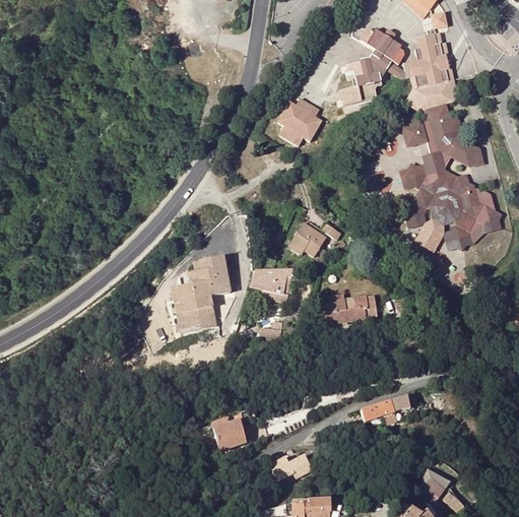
[(404,0),(424,17),(436,0),(404,0)]
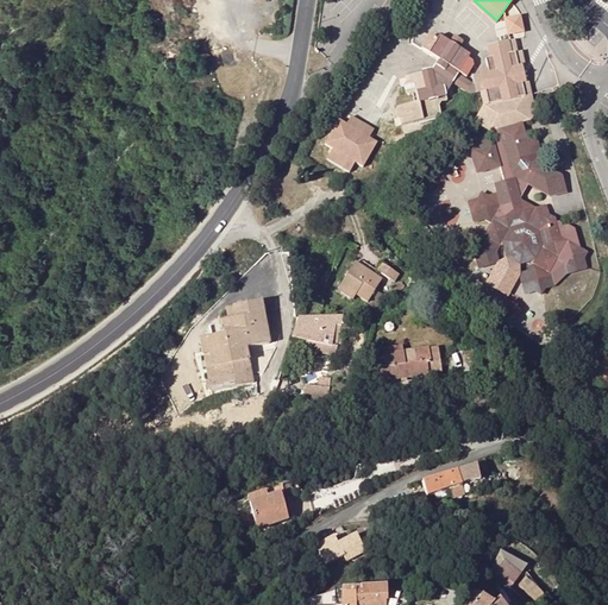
[(520,14),(506,18),(509,32),(524,30),(520,14)]
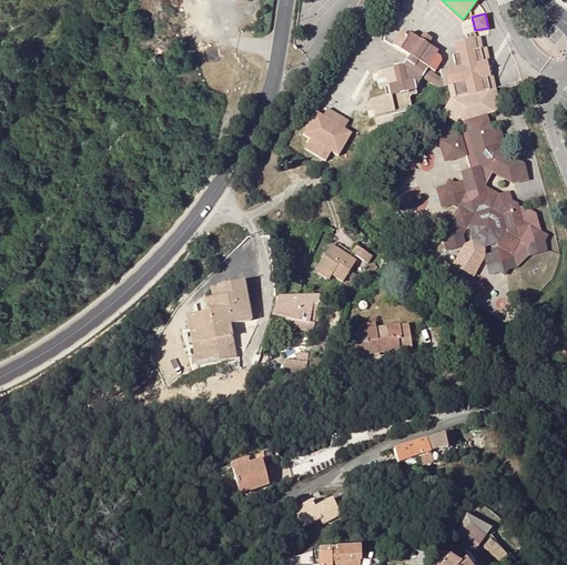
[(424,30),(421,37),(429,42),(433,36),(424,30)]
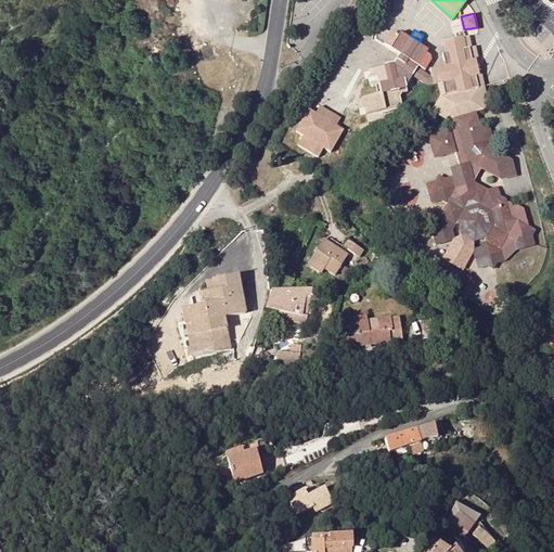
[(369,76),(370,81),(374,85),(378,84),(381,91),(375,92),(364,94),(361,99),(362,104),(365,106),(370,105),(371,110),(402,102),(401,93),(403,90),(408,89),(407,84),(413,74),(419,65),(420,63),(426,67),(434,54),(427,50),(429,48),(420,41),(411,36),(401,30),(400,34),(396,30),(391,33),(385,42),(400,52),(404,54),(398,64),(394,63),(374,66),(375,73),(371,73),(369,76)]
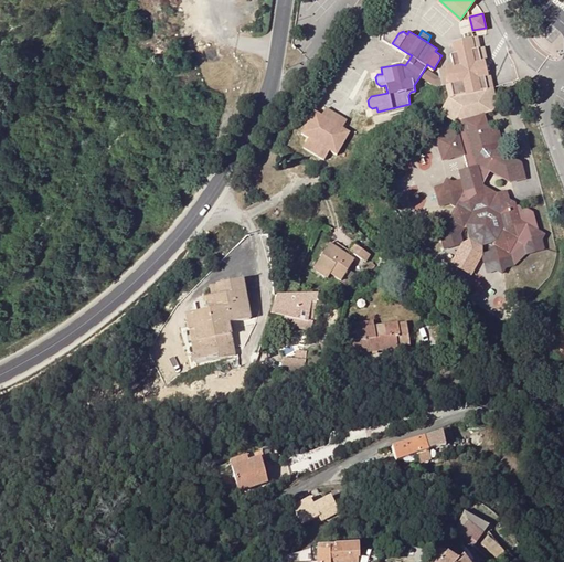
[(488,87),(489,86),(486,73),(488,73),(485,60),(483,60),(480,46),(475,48),(475,45),(477,44),(475,39),(472,40),(472,36),(453,41),(455,52),(451,53),(454,63),(447,64),(447,67),(450,83),(454,94),(488,87)]
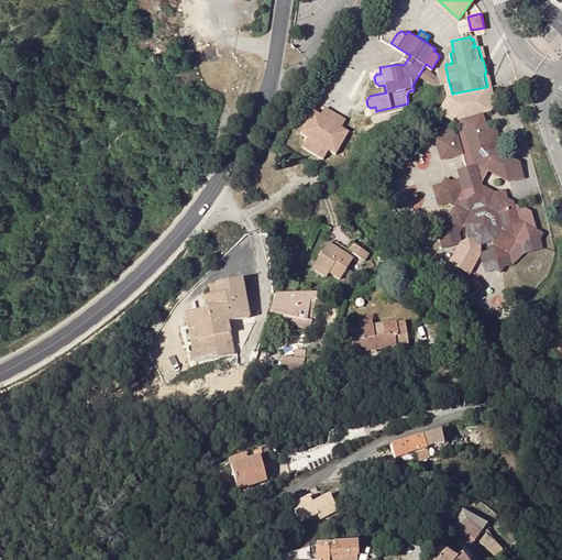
[(404,65),(410,55),(406,53),(399,64),(404,65)]
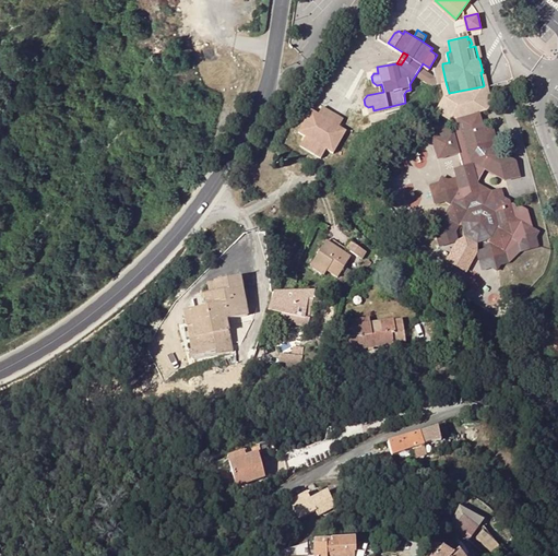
[(441,83),(446,82),(442,67),(436,69),(437,74),(422,66),(416,74),(432,84),(441,83)]
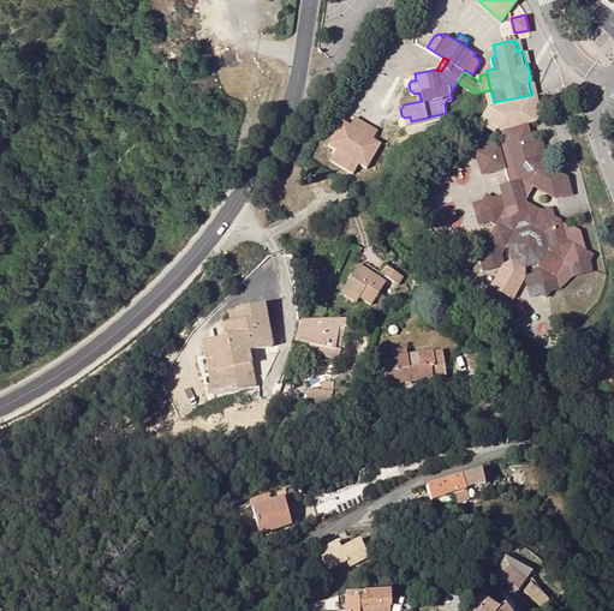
[(532,94),(531,95),(537,119),(546,103),(540,100),(538,93),(532,94)]
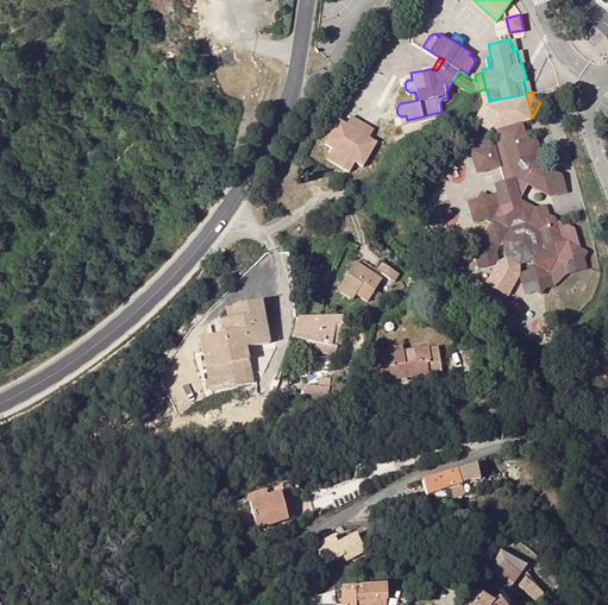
[(528,137),(524,120),(532,118),(526,94),(489,101),(499,139),(470,147),(477,170),(500,164),(505,180),(496,182),(499,191),(489,194),(482,190),(478,196),(470,200),(474,220),(486,216),(491,220),(486,233),(471,237),(474,246),(470,252),(477,257),(480,266),(500,260),(497,251),(500,244),(505,243),(508,254),(521,262),(537,257),(531,269),(520,272),(526,291),(537,289),(543,291),(546,285),(556,283),(552,269),(557,257),(565,260),(568,271),(588,265),(585,256),(589,250),(581,245),(575,225),(569,221),(563,224),(564,220),(559,218),(558,219),(556,219),(558,216),(549,210),(547,203),(537,206),(533,210),(519,202),(521,196),(518,184),(521,178),(530,182),(539,164),(546,163),(538,134),(528,137)]
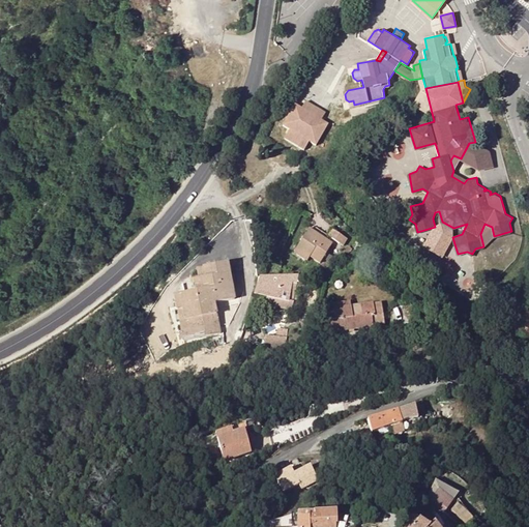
[(416,115),(409,128),(434,121),(425,88),(412,112),(416,115)]
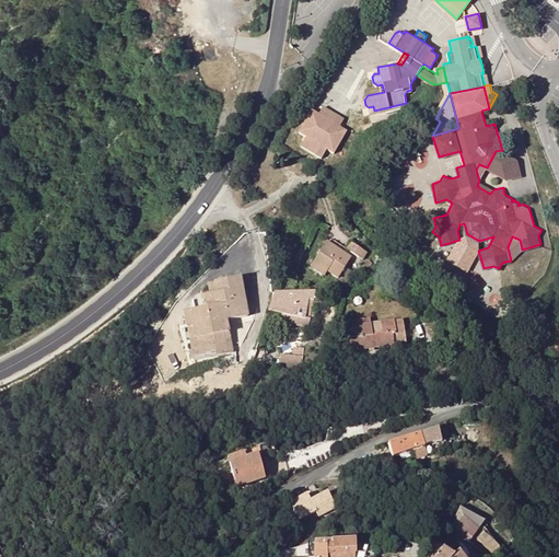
[(323,112),(314,106),(300,129),(309,135),(304,143),(323,154),(328,146),(335,150),(350,127),(341,123),(346,115),(327,104),(323,112)]
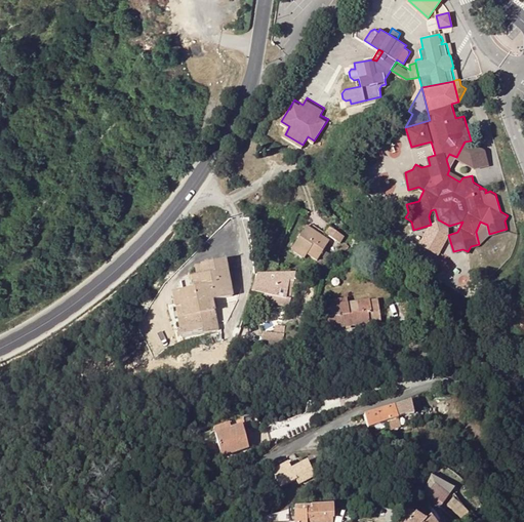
[(465,142),(456,157),(474,167),(489,163),(485,150),(471,141),(465,142)]
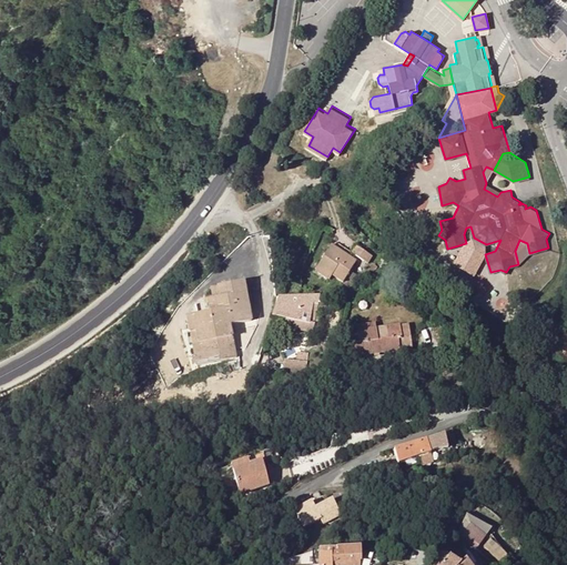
[(486,167),(483,172),(486,183),(494,170),(486,167)]
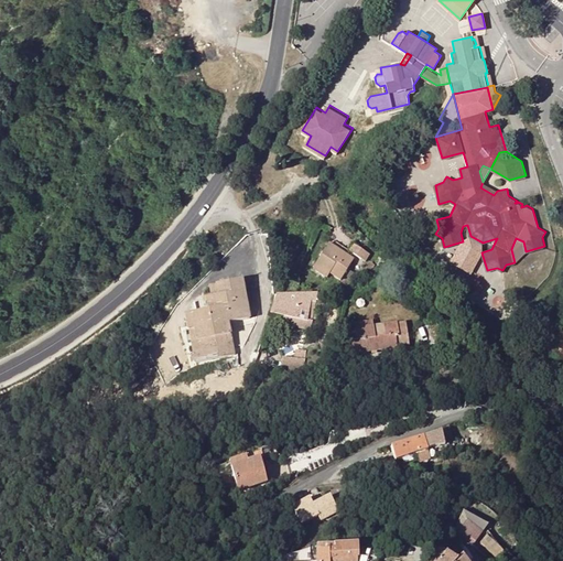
[(494,195),(497,191),(484,183),(483,182),(480,187),(494,195)]
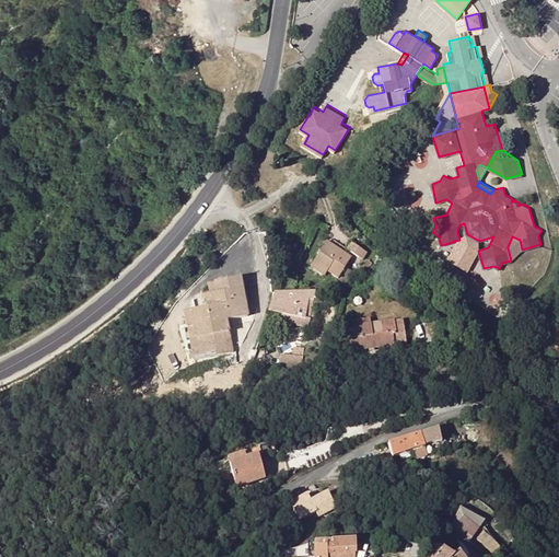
[(352,254),(328,239),(312,263),(326,271),(328,267),(339,275),(352,254)]
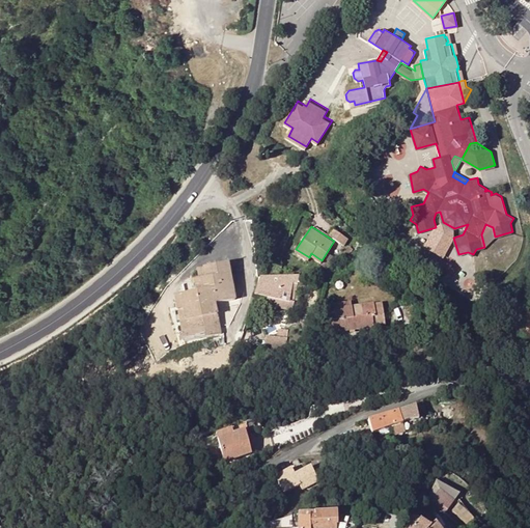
[(349,237),(333,226),(329,232),(344,243),(349,237)]
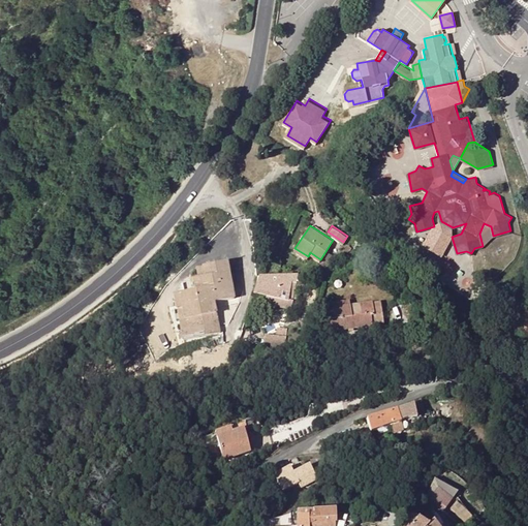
[(196,266),(198,276),(195,277),(197,288),(175,294),(183,337),(220,330),(215,301),(235,297),(228,260),(196,266)]
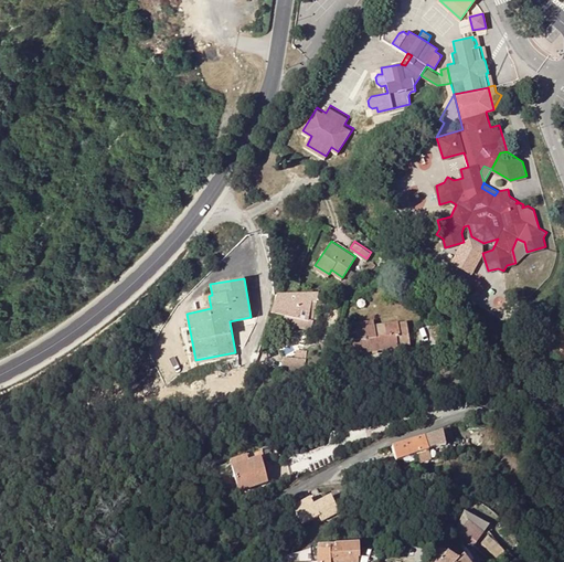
[(302,297),(300,303),(275,298),(272,310),(287,314),(309,317),(312,298),(302,297)]
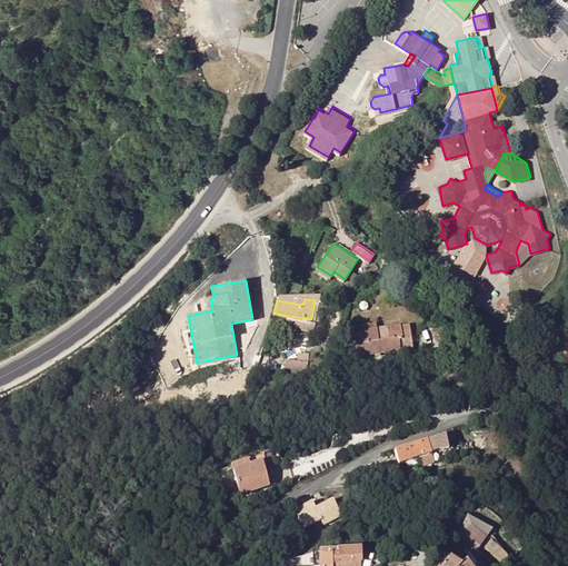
[(309,327),(311,319),(289,316),(287,324),(309,327)]
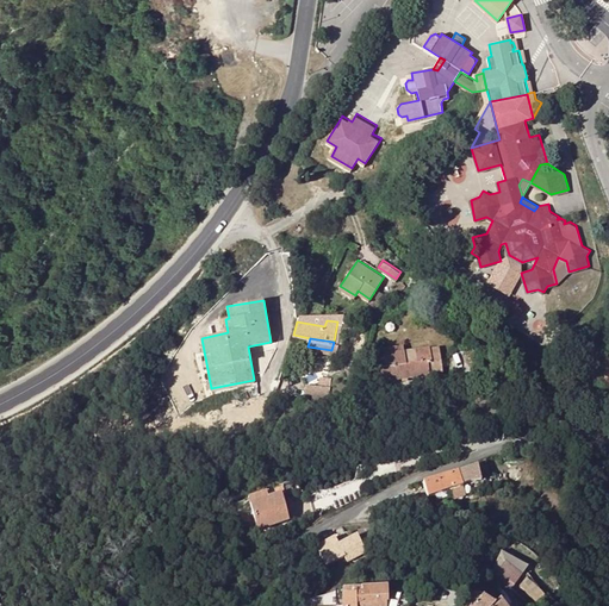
[(404,350),(380,353),(384,379),(443,370),(440,345),(404,350)]
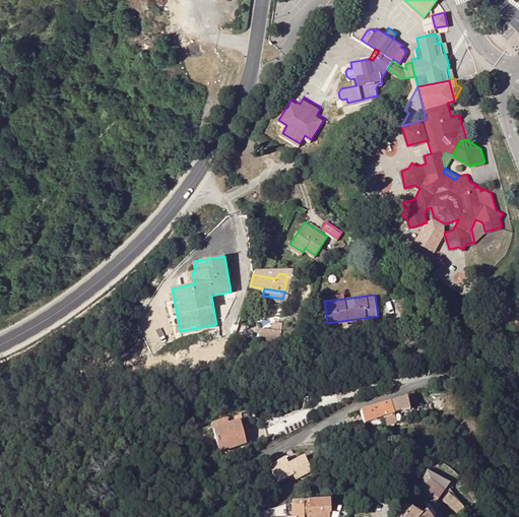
[(391,398),(362,408),(366,422),(385,415),(395,411),(395,410),(410,407),(406,393),(391,398)]
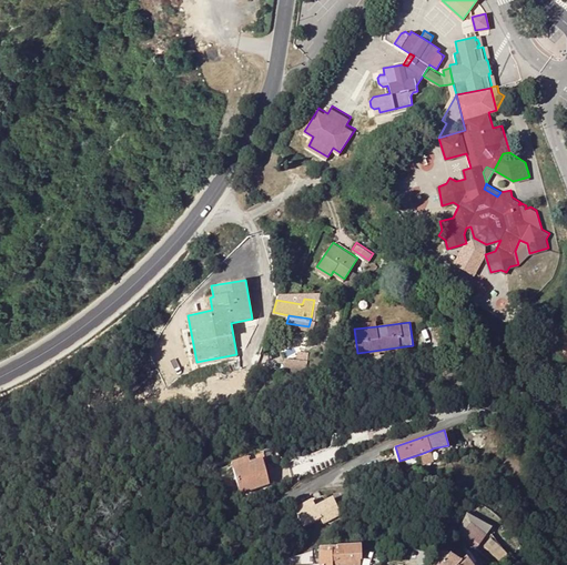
[(423,461),(434,457),(432,450),(421,454),(423,461)]
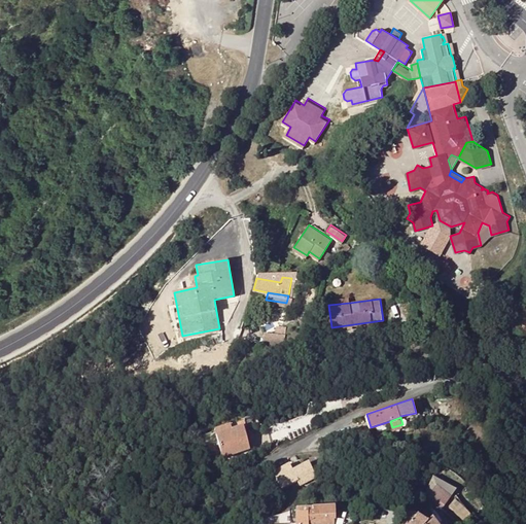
[(241,421),(215,429),(216,434),(243,425),(241,421)]
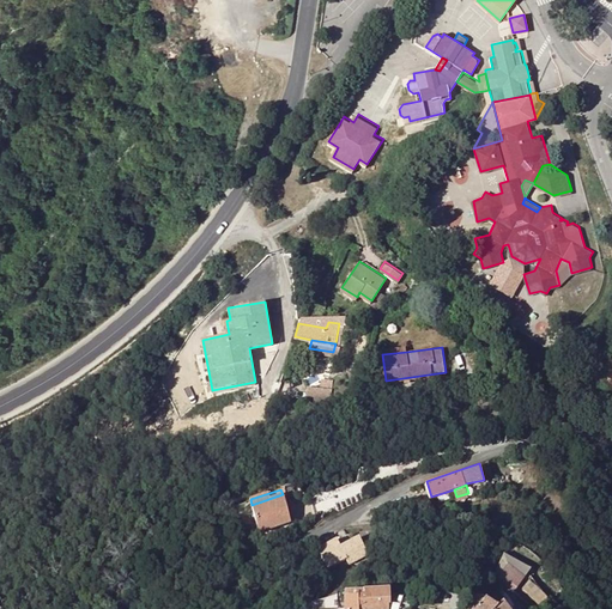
[(260,529),(290,519),(283,494),(252,505),(260,529)]
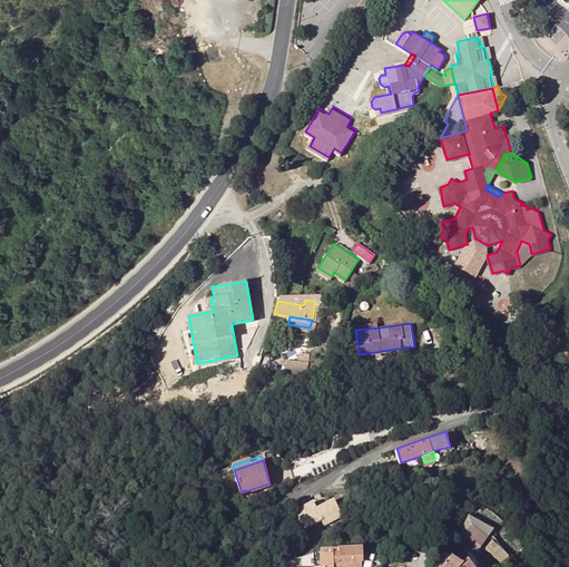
[(334,497),(317,506),(314,499),(296,508),(305,526),(323,517),(325,522),(343,514),(334,497)]
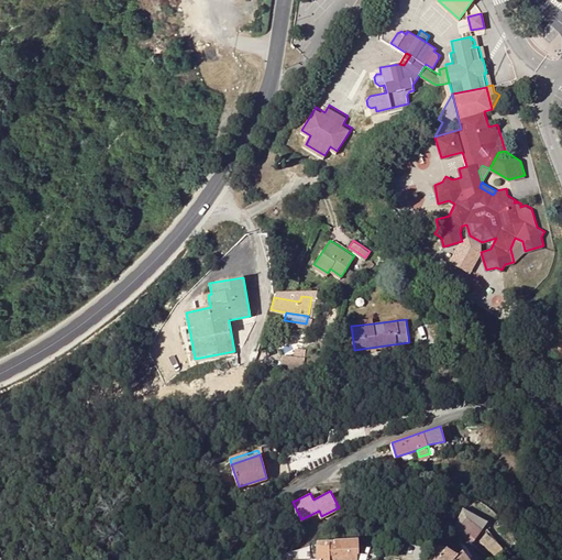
[(467,516),(456,529),(473,541),(483,528),(467,516)]
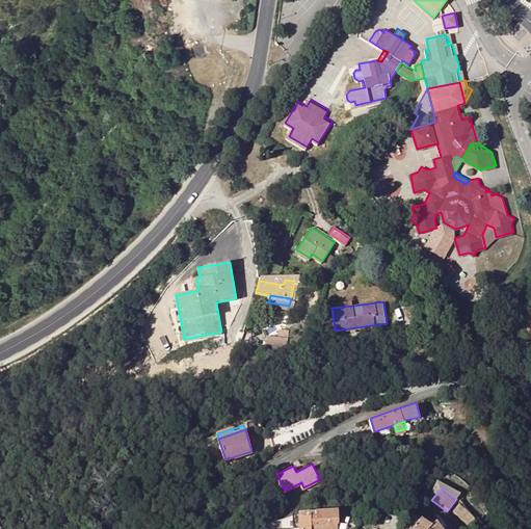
[(340,523),(339,509),(299,511),(300,528),(333,528),(339,528),(338,523),(340,523)]
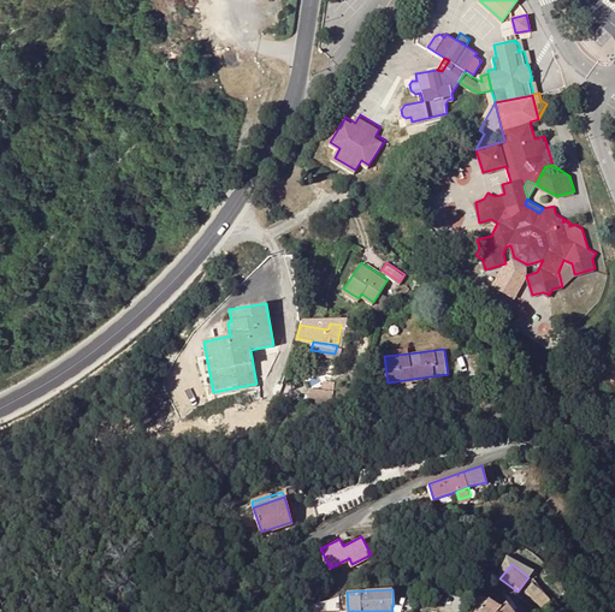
[(496,611),(497,611),(501,607),(488,599),(489,598),(474,596),(467,608),(472,611),(496,611)]
